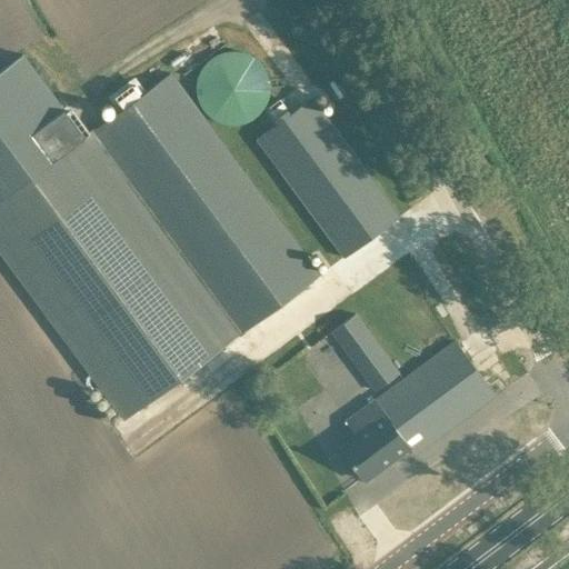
[(220,121),(233,123),(246,121),(257,116),(265,108),(269,101),(271,90),(269,77),(266,68),(259,59),(253,56),(239,50),(228,50),(217,53),(209,60),(201,69),(198,79),(197,90),(199,100),(203,109),(211,116),(220,121)]
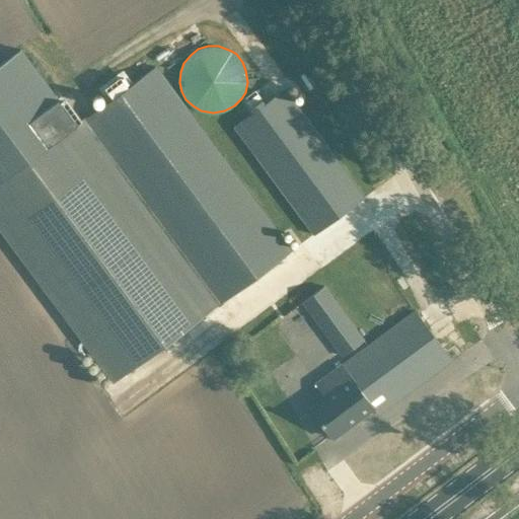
[(0,182),(79,124),(22,48),(0,64),(0,182)]
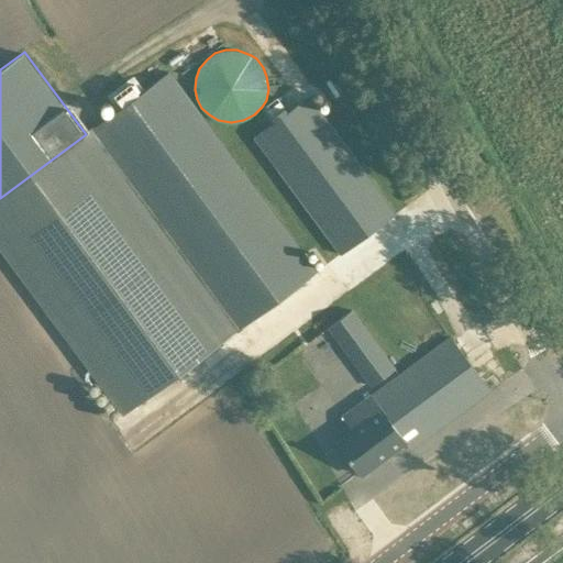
[(89,132),(236,330),(317,272),(169,70),(143,89),(133,75),(105,96),(117,111),(89,132)]
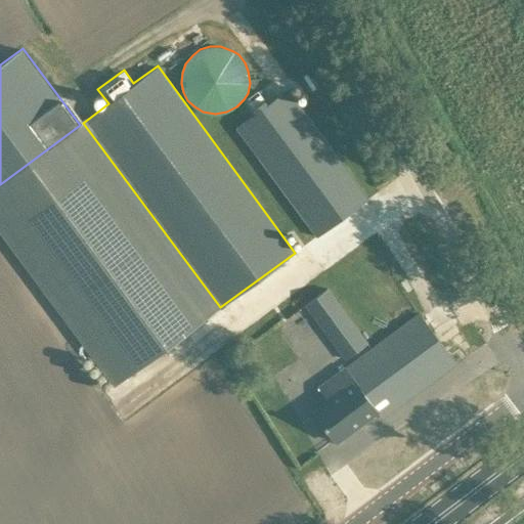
[(254,115),(235,129),(316,237),(367,201),(286,91),(268,104),(260,94),(246,105),(254,115)]
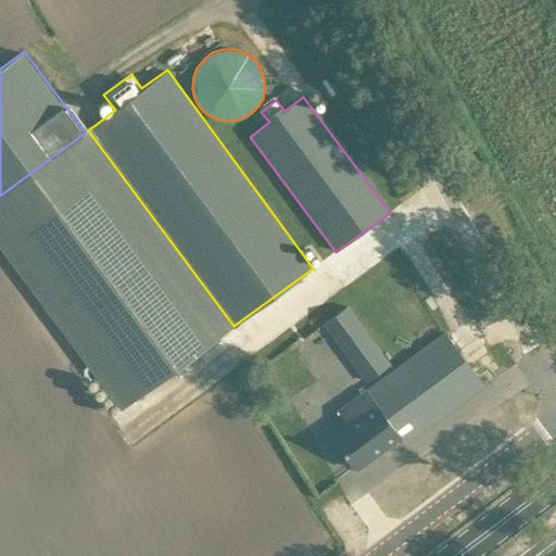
[(0,196),(0,242),(123,408),(234,326),(88,130),(85,133),(0,196)]
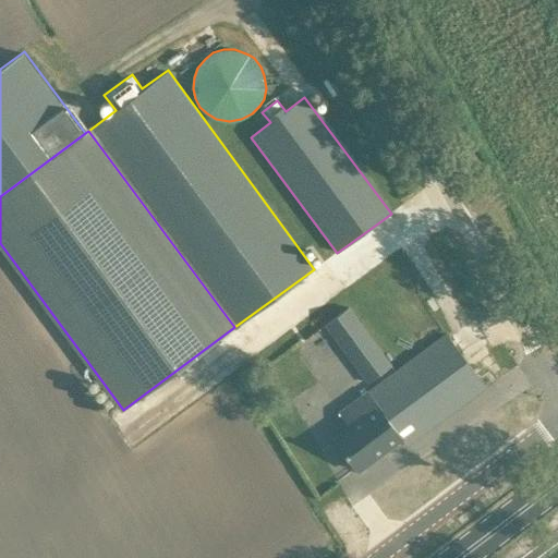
[(375,378),(391,365),(367,332),(349,307),(326,324),(344,349),(368,383),(375,378)]
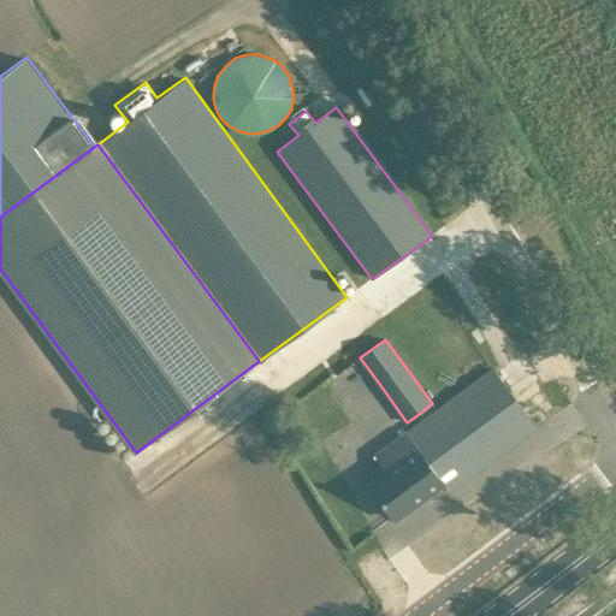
[(385,472),(369,484),(395,519),(427,495),(427,493),(442,483),(449,492),(537,427),(492,368),(473,383),(437,409),(419,424),(406,433),(383,450),(374,456),(385,472)]
